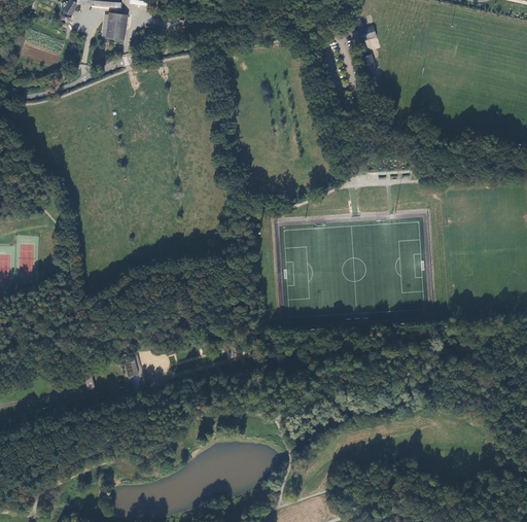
[(67,0),(64,6),(65,7),(63,8),(62,9),(62,13),(63,14),(64,15),(65,16),(66,16),(67,16),(68,16),(71,13),(71,12),(71,11),(71,10),(77,0),(99,0),(120,2),(120,0),(67,0)]
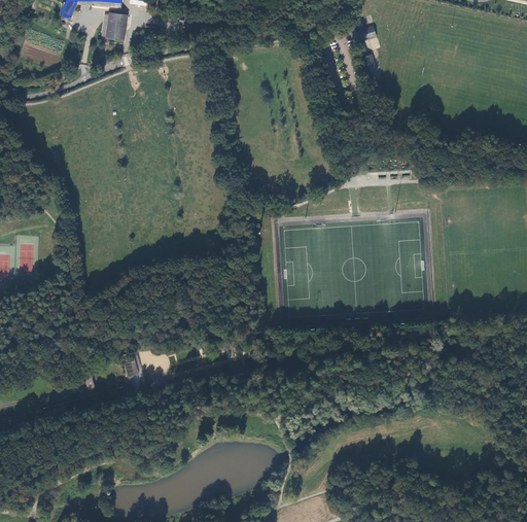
[(128,10),(110,7),(109,9),(105,9),(102,30),(106,31),(106,33),(124,36),(128,10)]
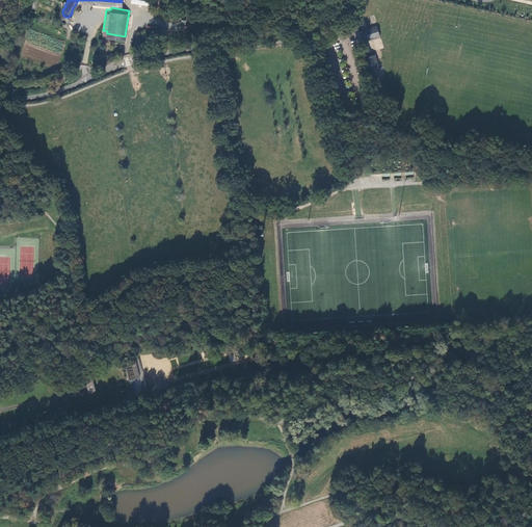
[(377,21),(363,25),(364,27),(375,23),(378,30),(366,34),(367,36),(380,32),(377,21)]
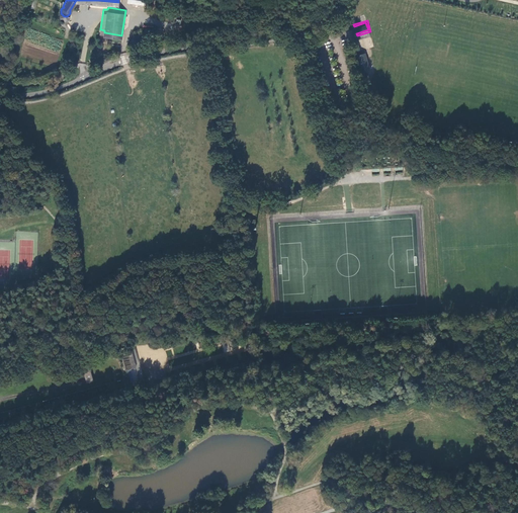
[(354,26),(353,24),(345,26),(348,37),(357,35),(356,33),(368,29),(365,22),(354,26)]
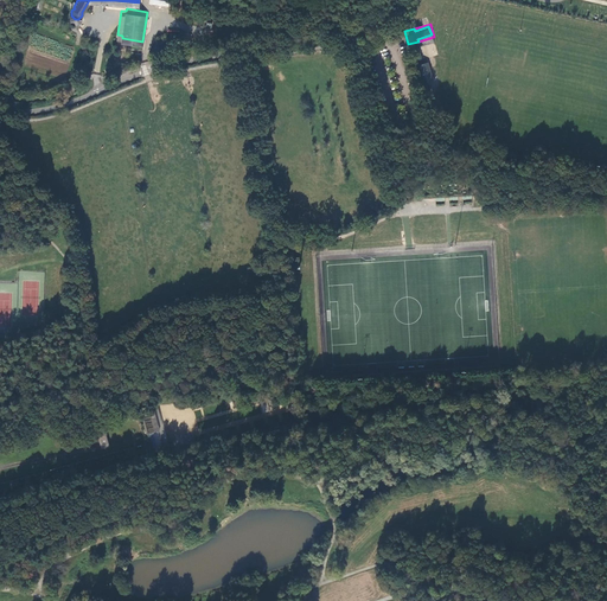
[(428,65),(426,57),(417,59),(422,76),(433,72),(430,65),(428,65)]
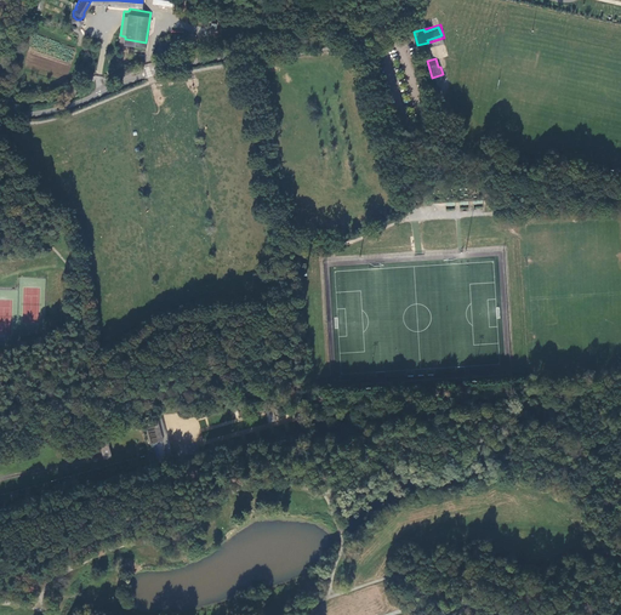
[(171,448),(160,408),(157,409),(164,436),(163,436),(166,449),(171,448)]
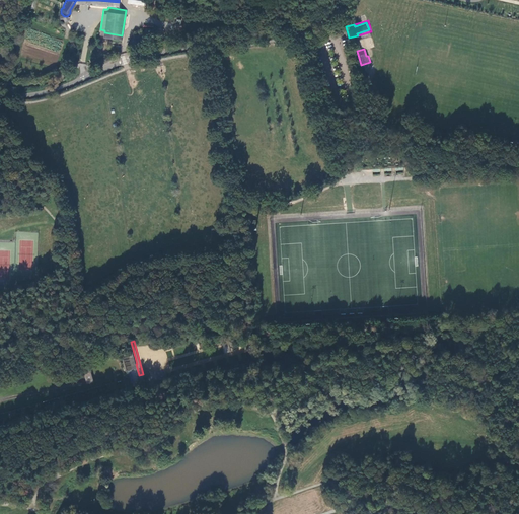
[(126,366),(136,364),(137,364),(131,342),(121,345),(126,366)]
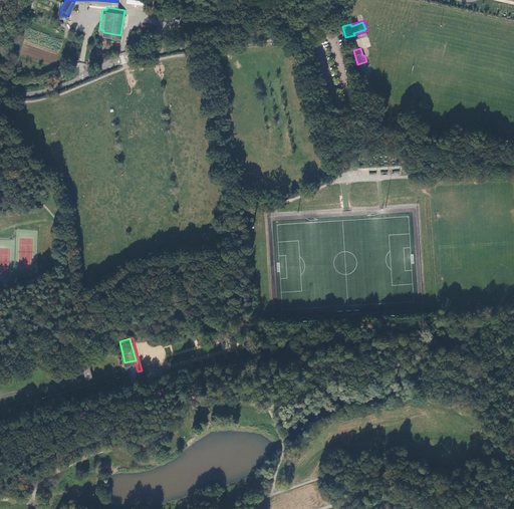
[(81,358),(86,375),(92,373),(87,356),(81,358)]
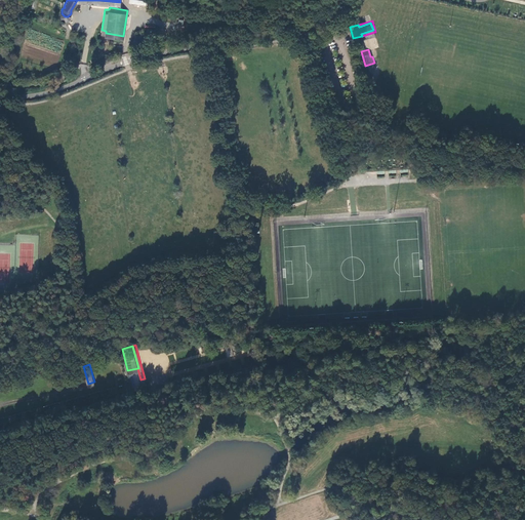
[(130,377),(125,378),(128,392),(134,391),(130,377)]
